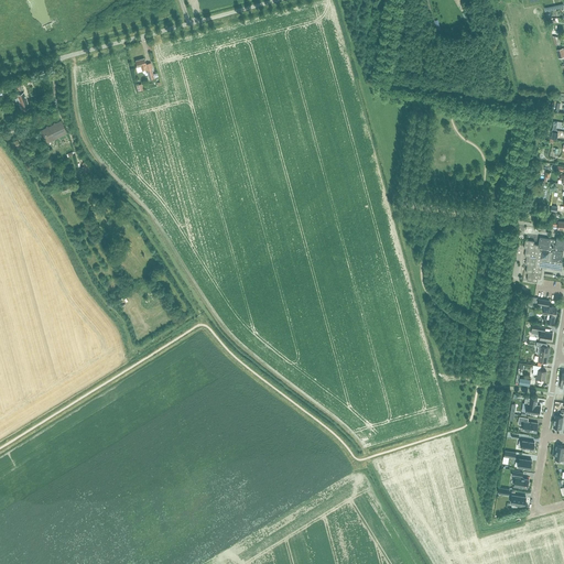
[(152,67),(151,63),(145,64),(144,58),(136,61),(138,67),(141,66),(142,69),(147,68),(149,74),(150,79),(154,78),(151,67),(152,67)]
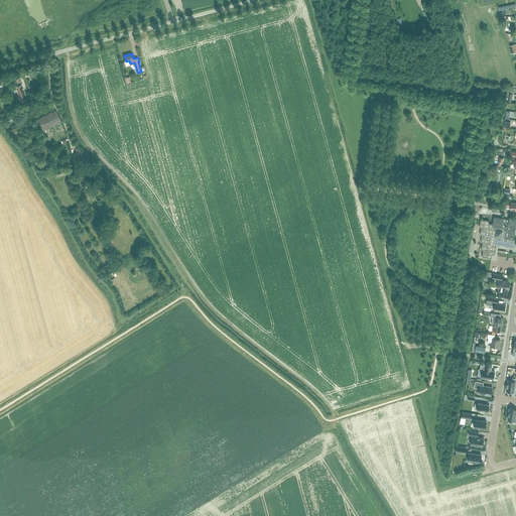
[(20,100),(26,98),(19,78),(14,79),(17,86),(15,86),(17,92),(16,93),(17,95),(18,94),(20,100)]
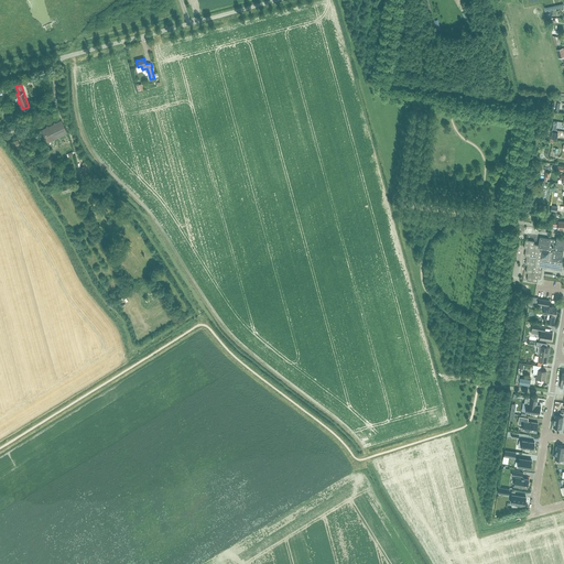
[(58,122),(40,131),(45,143),(66,132),(63,125),(62,126),(61,123),(58,122)]
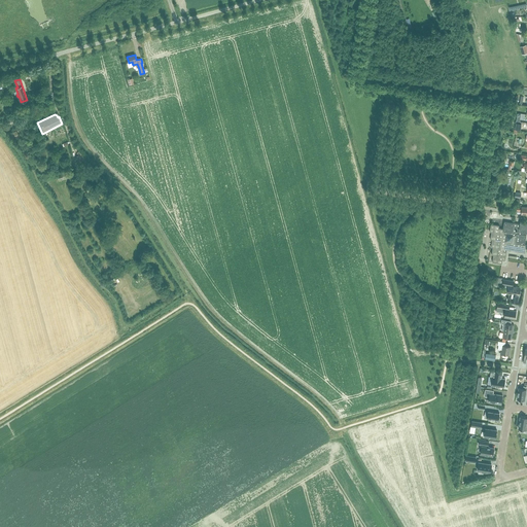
[(491,223),(490,232),(491,232),(490,239),(492,240),(491,247),(493,247),(492,254),(493,254),(492,261),(501,264),(502,264),(502,262),(502,259),(503,259),(505,259),(506,254),(506,251),(503,251),(503,249),(511,250),(512,249),(516,250),(525,252),(526,245),(525,245),(526,235),(526,233),(526,232),(526,222),(520,221),(519,226),(514,225),(515,222),(504,221),(503,229),(499,227),(499,225),(491,223)]
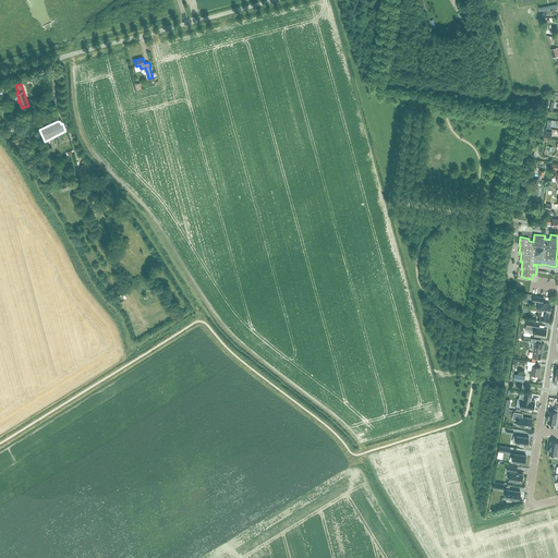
[(533,295),(532,301),(535,301),(535,305),(538,305),(537,311),(542,311),(541,317),(548,319),(549,313),(552,304),(543,302),(544,298),(533,295)]
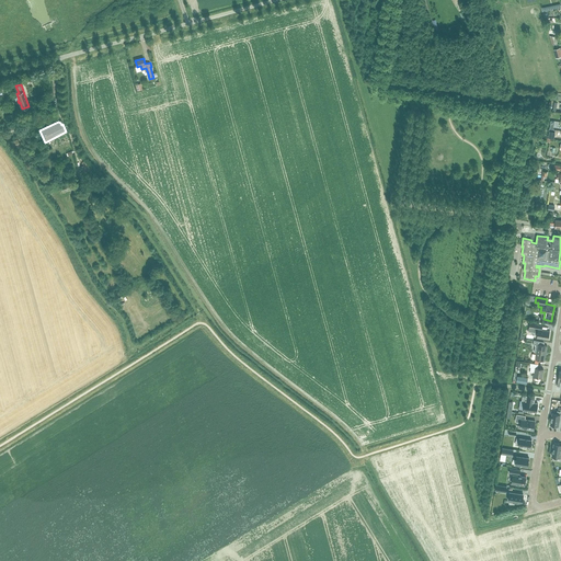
[(542,325),(536,324),(530,323),(529,331),(538,332),(537,338),(548,339),(550,331),(542,329),(542,325)]
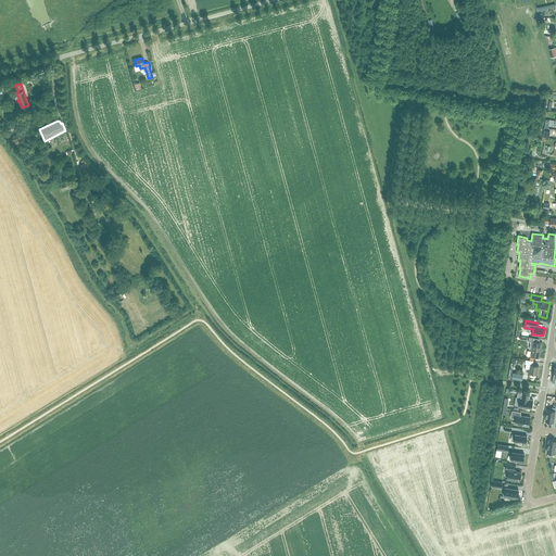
[(529,337),(529,341),(531,341),(530,349),(532,349),(531,356),(540,357),(541,351),(542,342),(535,341),(535,338),(529,337)]
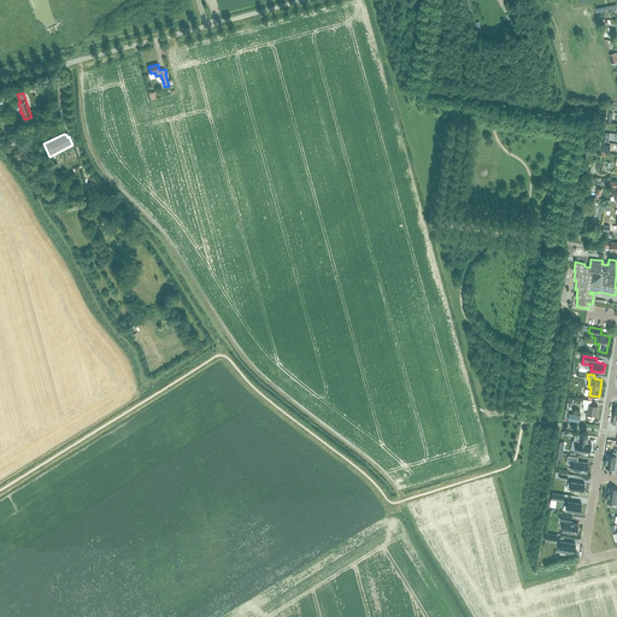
[(583,404),(583,409),(588,410),(587,415),(597,416),(598,406),(592,405),(592,400),(583,399),(583,404)]
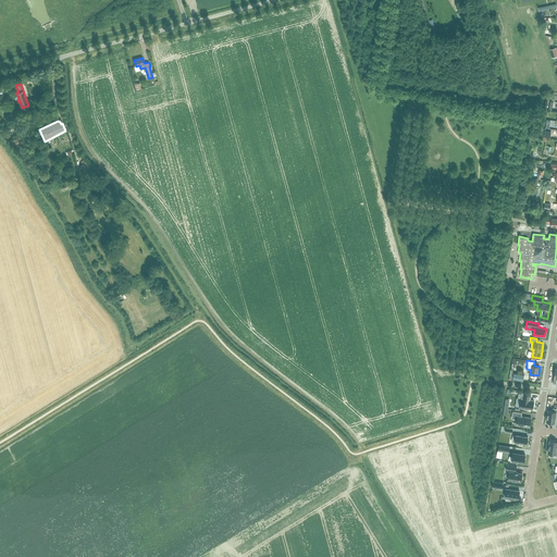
[(533,409),(534,400),(530,399),(531,394),(519,393),(518,398),(521,398),(520,407),(533,409)]
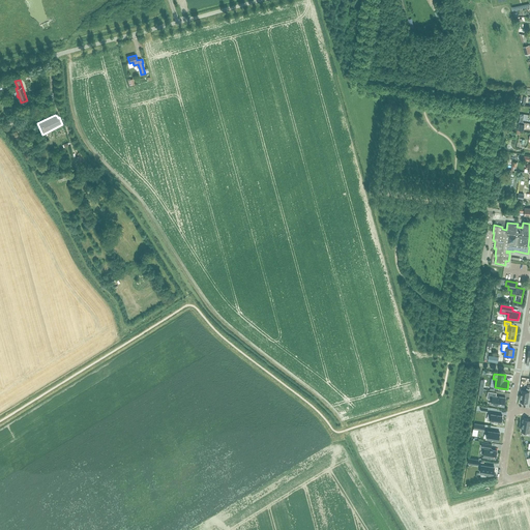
[(527,403),(529,388),(527,388),(526,390),(522,390),(520,402),(522,402),(523,403),(525,403),(526,402),(527,403)]
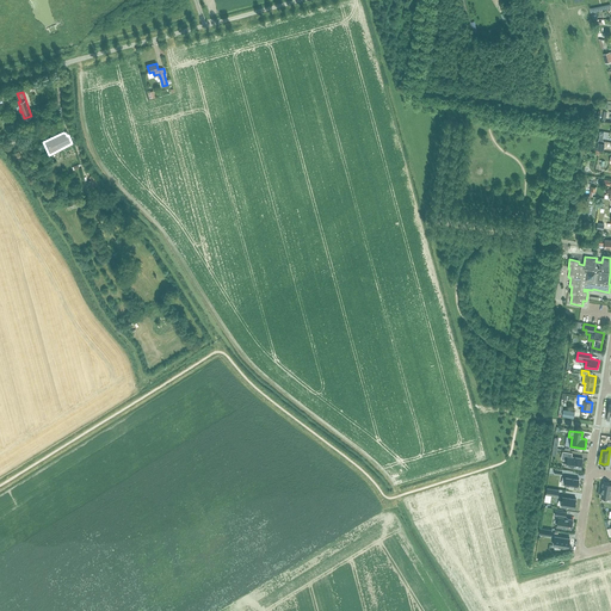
[(575,457),(573,457),(572,457),(572,452),(563,451),(561,458),(567,460),(567,466),(581,468),(582,458),(575,457)]
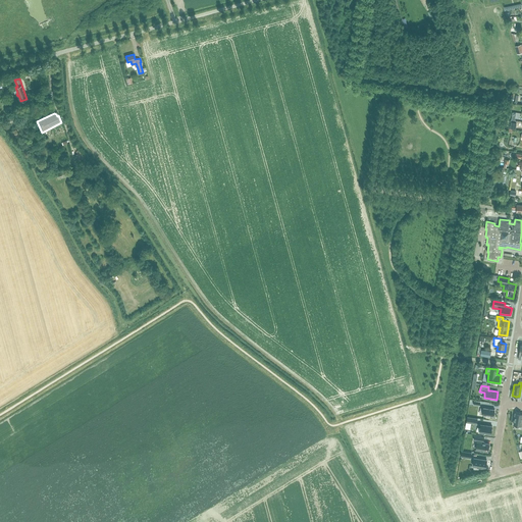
[(480,407),(480,410),(483,410),(482,414),(486,415),(485,416),(489,417),(489,416),(493,416),(494,409),(480,407)]
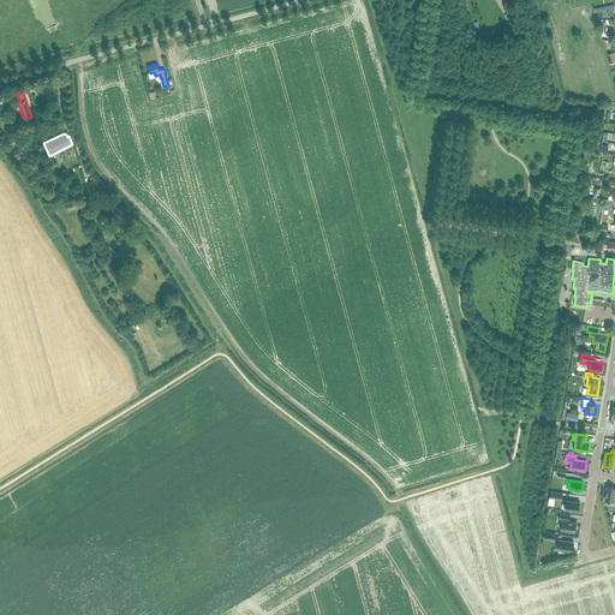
[(567,500),(565,509),(579,511),(580,502),(567,500)]
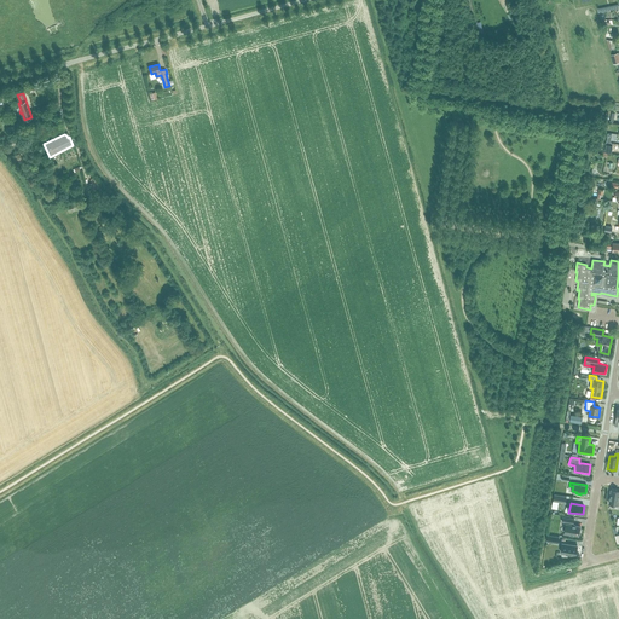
[(580,526),(572,525),(572,522),(573,524),(574,519),(562,516),(562,521),(566,522),(565,533),(579,536),(579,534),(580,534),(580,530),(579,530),(580,526)]
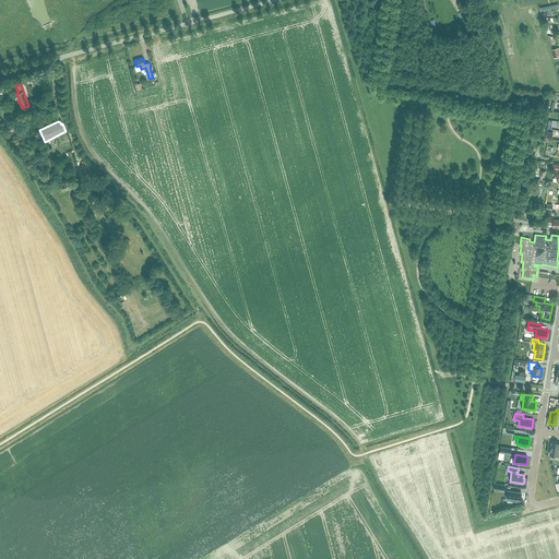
[(520,501),(522,492),(508,490),(507,499),(508,499),(508,501),(512,502),(512,500),(520,501)]
